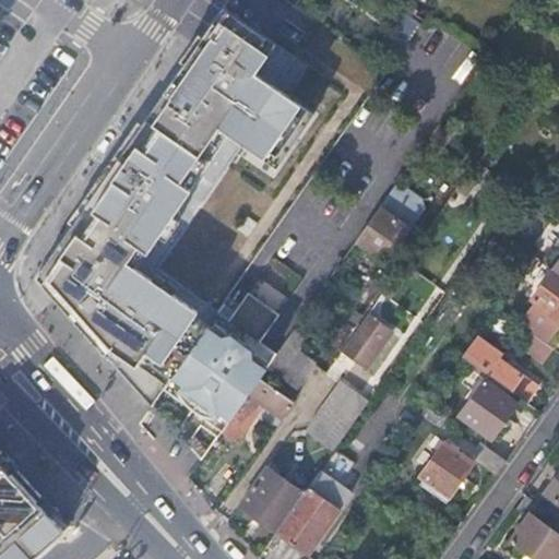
[(150,405),(216,311),(155,270),(242,144),(276,167),(313,114),(286,95),(307,64),(223,7),(35,276),(150,405)]
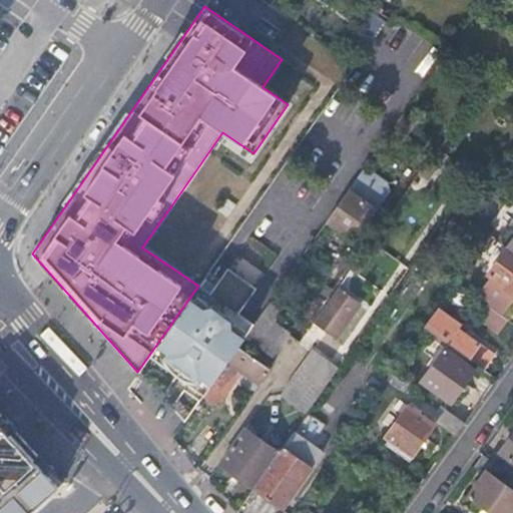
[(360,40),(368,47),(385,23),(377,17),(360,40)]
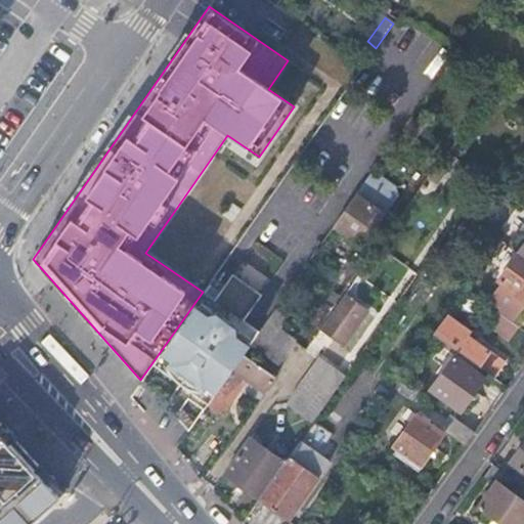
[(369,172),(362,182),(386,199),(393,189),(369,172)]
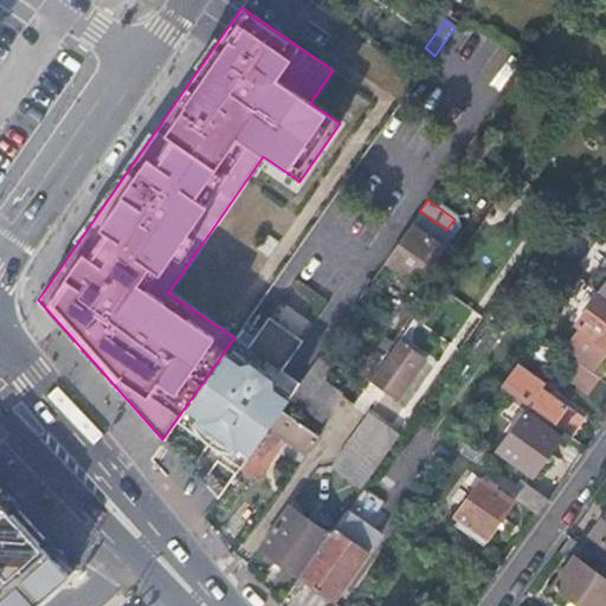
[(393,246),(384,259),(416,281),(426,266),(432,270),(446,250),(442,247),(442,245),(410,224),(393,246)]
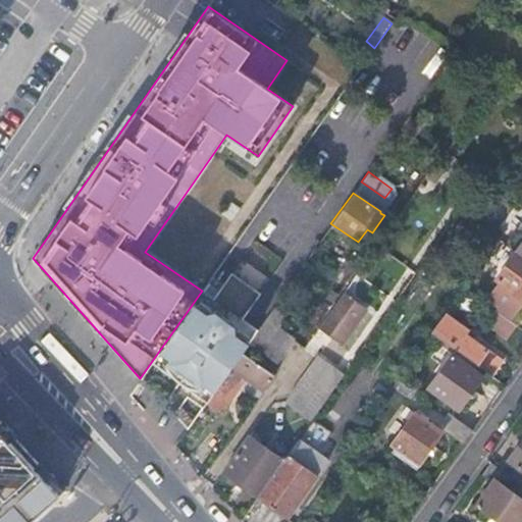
[(521,230),(521,231),(514,231),(509,239),(509,248),(515,252),(521,256),(521,230)]
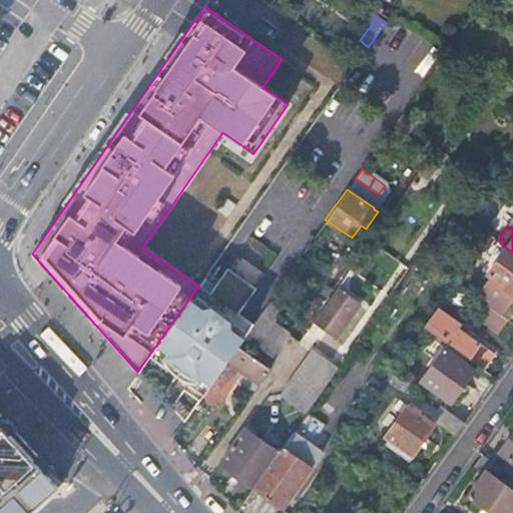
[(512,251),(506,247),(487,274),(489,275),(475,296),(487,305),(500,314),(512,295),(512,251)]
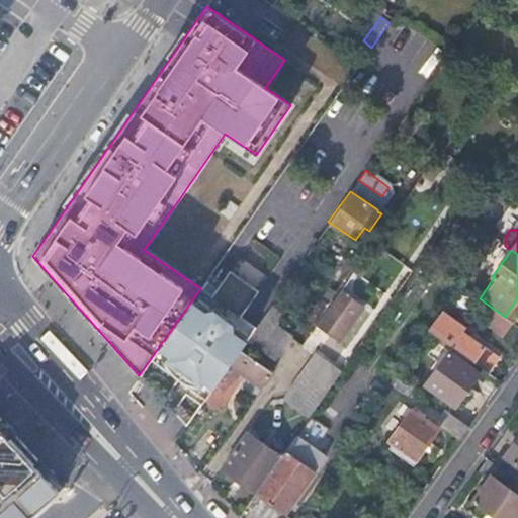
[(200,288),(139,375),(162,399),(187,395),(199,404),(200,403),(239,348),(255,326),(241,316),(259,291),(229,271),(217,288),(212,294),(201,287),(200,288)]
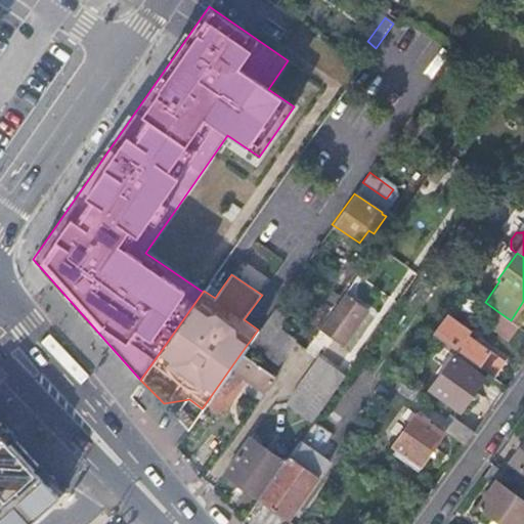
[(219,292),(208,285),(204,291),(215,298),(219,292)]
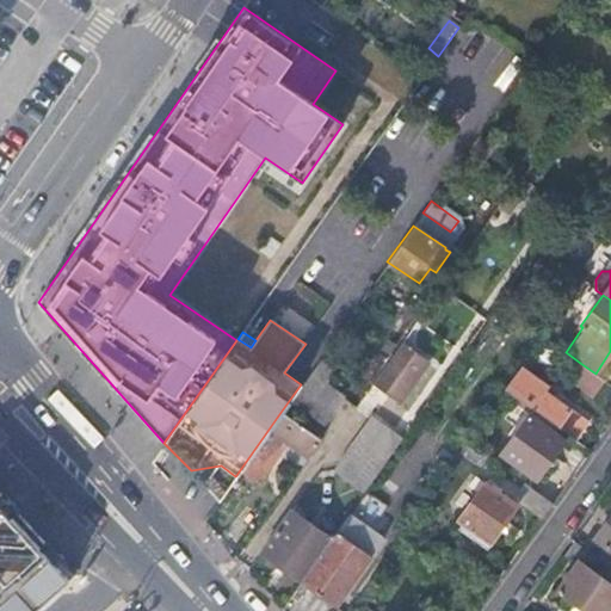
[(430,360),(401,340),(370,383),(399,403),(430,360)]
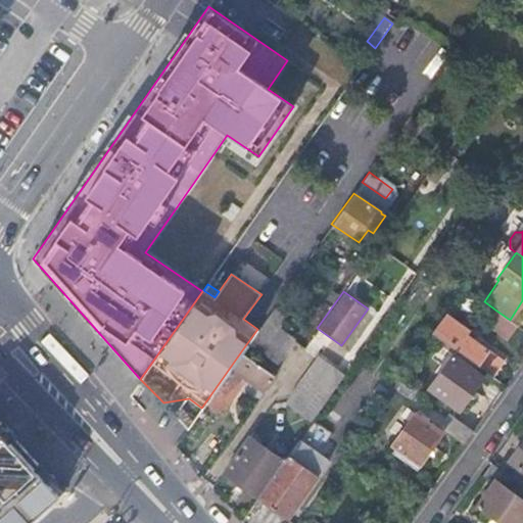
[(289,319),(273,306),(257,329),(241,351),(271,373),(295,338),(282,328),(289,319)]
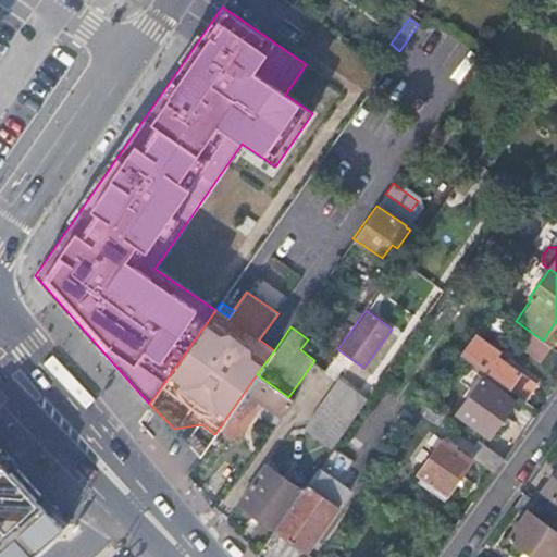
[(529,331),(519,344),(541,360),(551,346),(543,341),(529,331)]
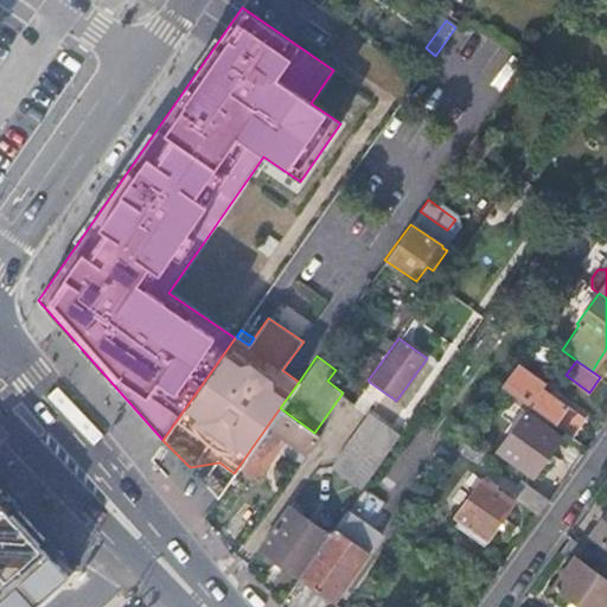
[(526,372),(517,364),(502,387),(521,401),(572,436),(585,419),(524,376),(526,372)]
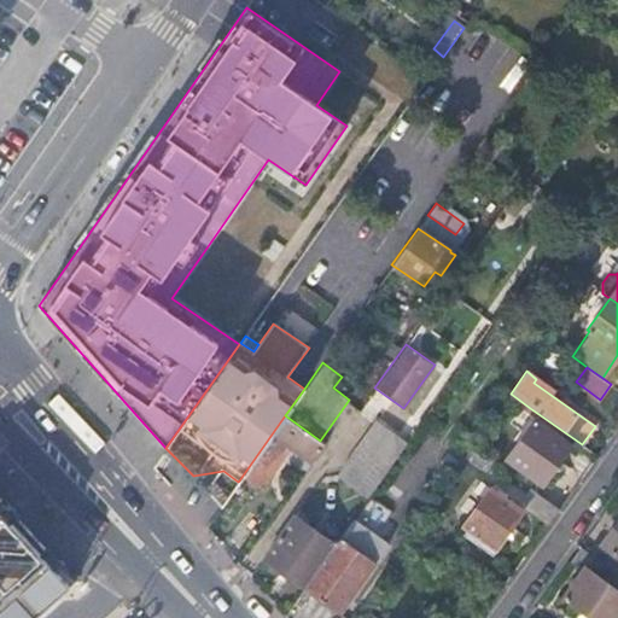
[(530,408),(511,394),(503,403),(524,417),(530,408)]
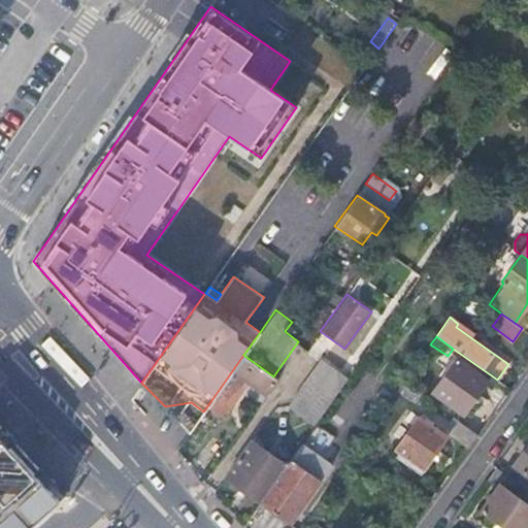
[(204,410),(222,423),(236,404),(228,398),(236,387),(243,377),(265,393),(275,377),(273,376),(243,355),(204,410)]
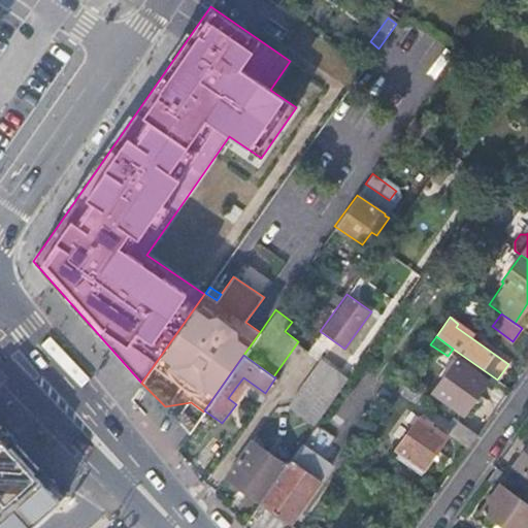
[(322,357),(287,406),(312,426),(348,376),(322,357)]
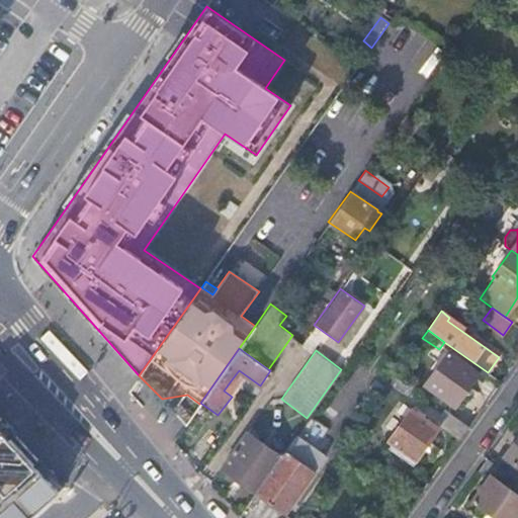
[(478,373),(447,352),(424,383),(455,406),(478,373)]
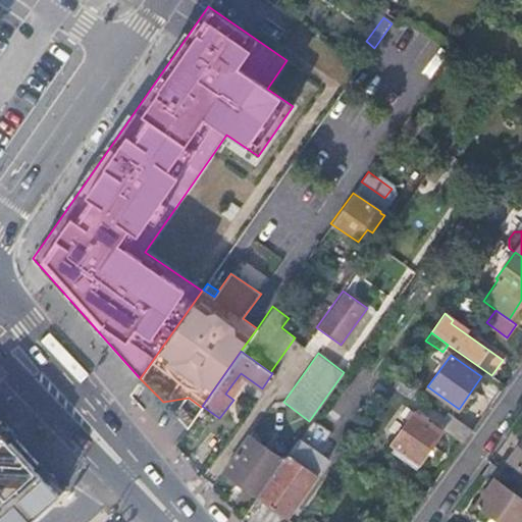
[(255,398),(262,388),(241,373),(233,382),(255,398)]
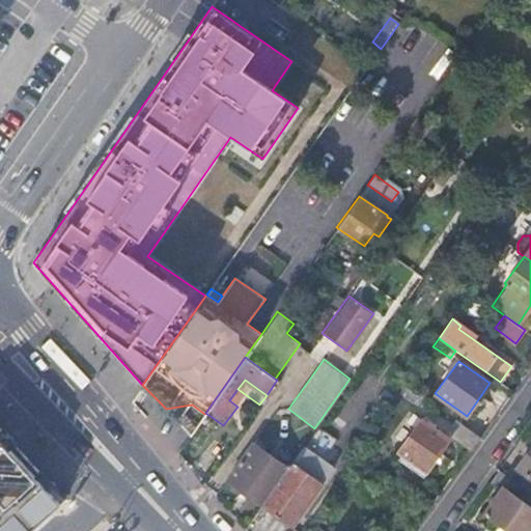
[(406,384),(398,394),(421,410),(427,399),(406,384)]
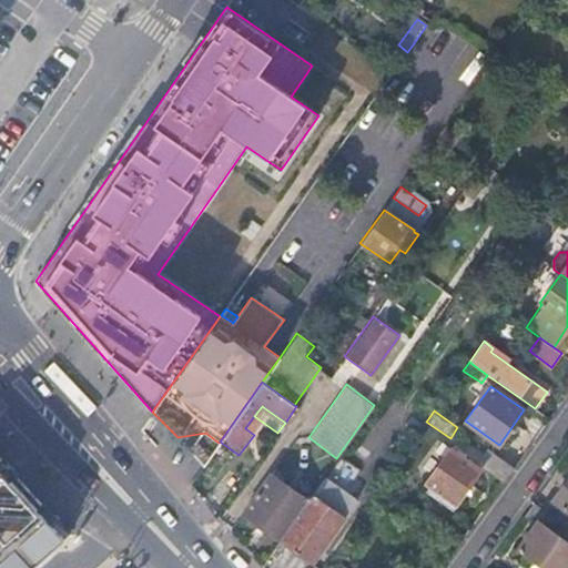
[(478,470),(449,448),(426,483),(455,504),(478,470)]
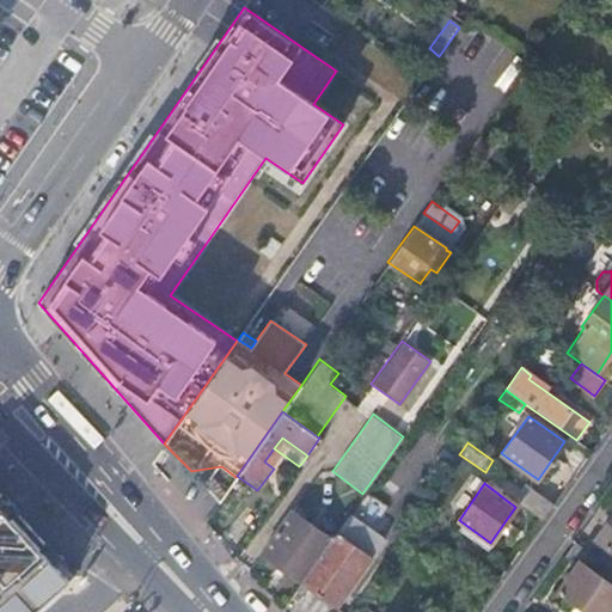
[(515,500),(542,520),(552,505),(526,485),(515,500)]
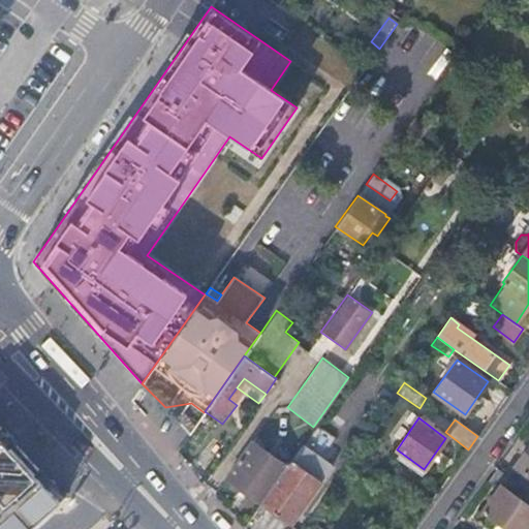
[(0,528),(32,528),(66,500),(0,426),(0,528)]
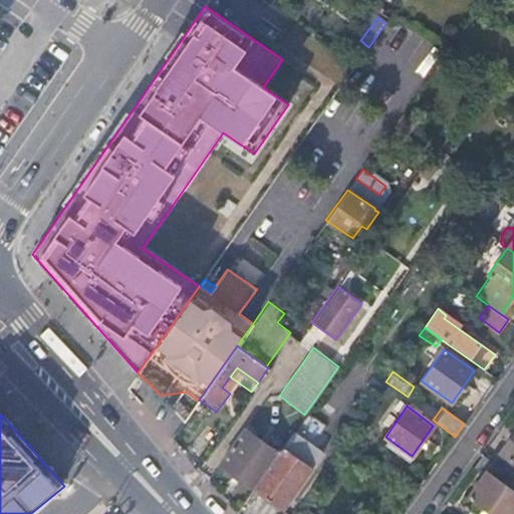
[(244,428),(220,463),(253,487),(278,452),(244,428)]
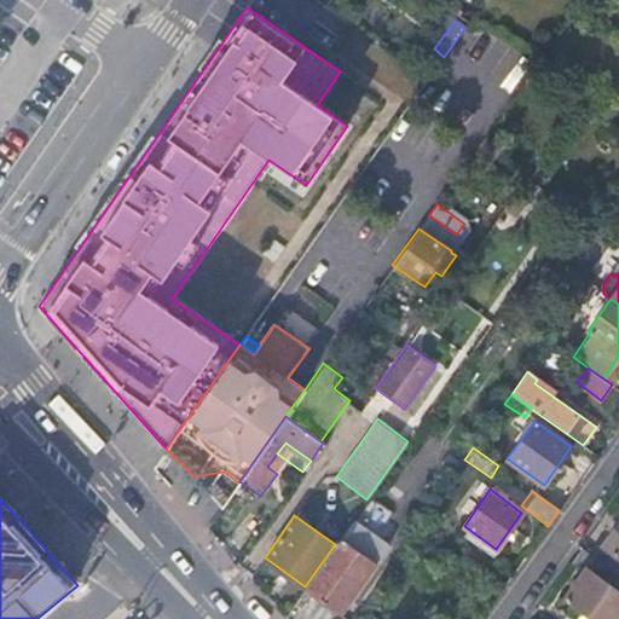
[(335,544),(305,586),(339,612),(387,545),(352,520),(335,544)]
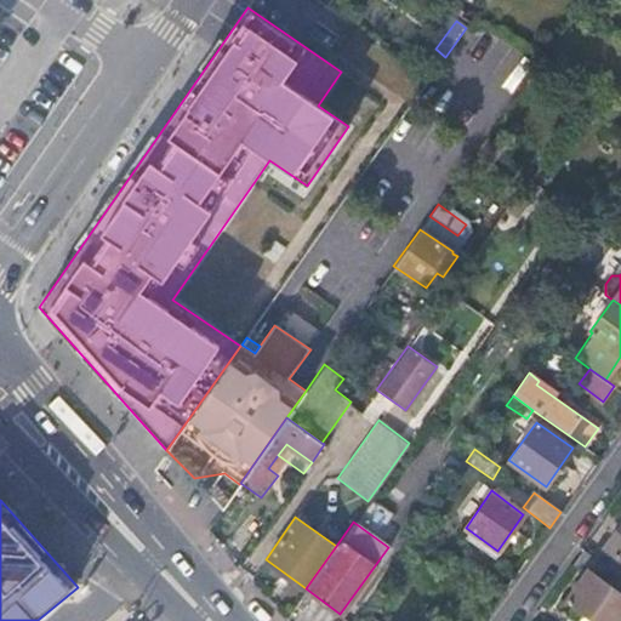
[(620,522),(602,547),(616,558),(609,569),(620,579),(620,522)]
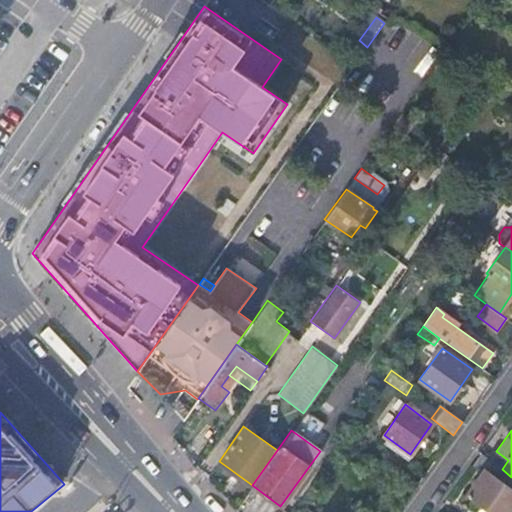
[(511,477),(502,469),(481,453),(471,467),(480,473),(464,494),(488,511),(509,511),(511,508),(511,477)]
